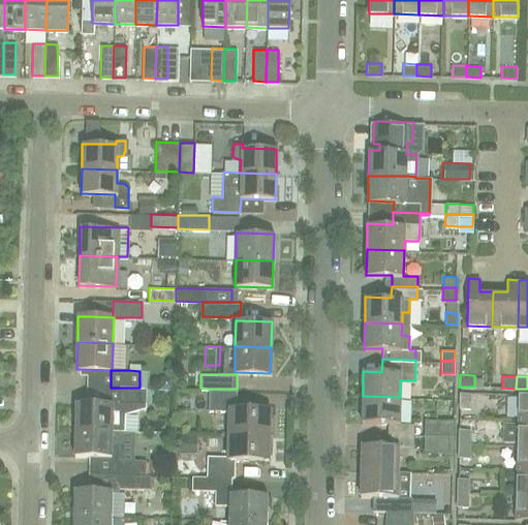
[(146,389),(140,388),(119,388),(119,404),(86,403),(75,403),(74,429),(111,429),(123,430),(124,412),(137,409),(145,407),(145,402),(146,389)]
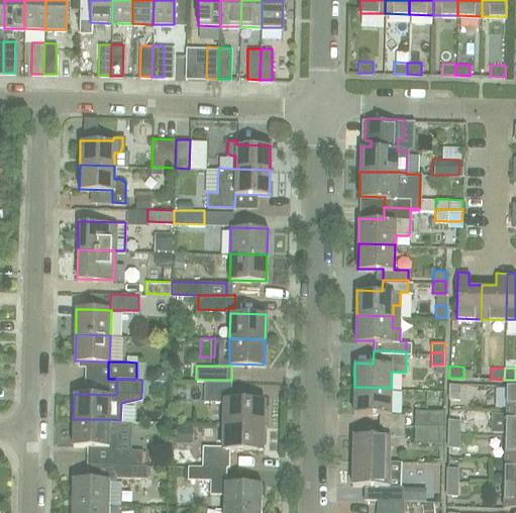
[(223,401),(223,423),(263,424),(264,400),(230,399),(231,380),(204,380),(204,400),(223,401)]
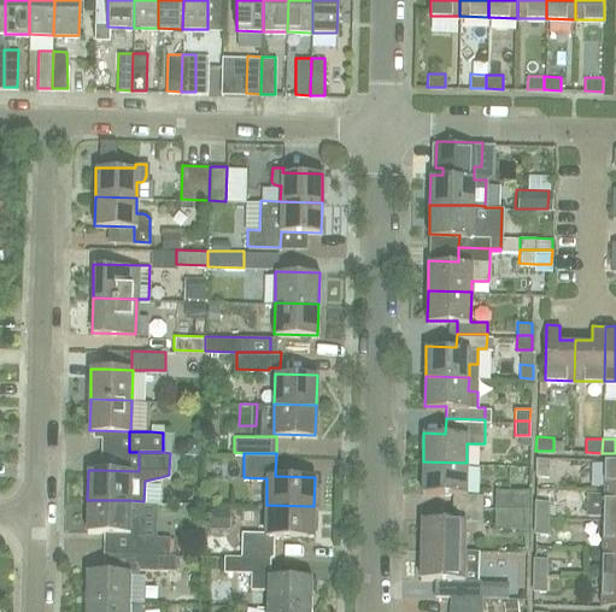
[(535,457),(535,475),(549,475),(549,458),(535,457)]
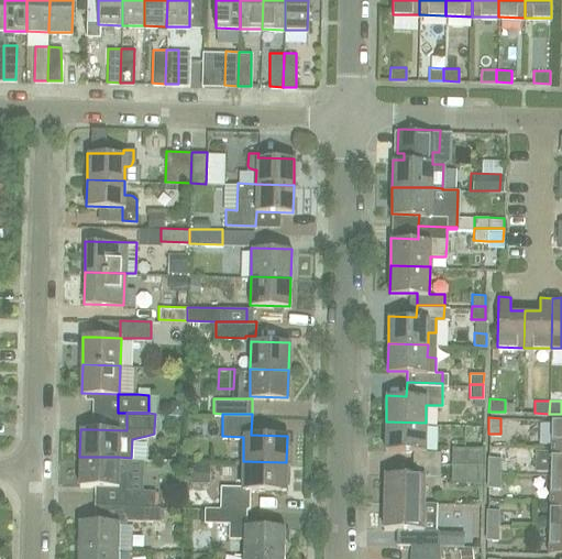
[(561,419),(551,419),(551,447),(561,446),(561,419)]
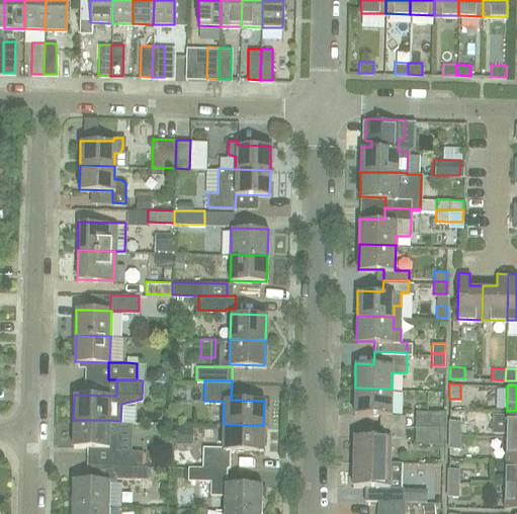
[(354,413),(379,414),(379,424),(405,425),(405,414),(391,414),(392,389),(355,388),(354,413)]
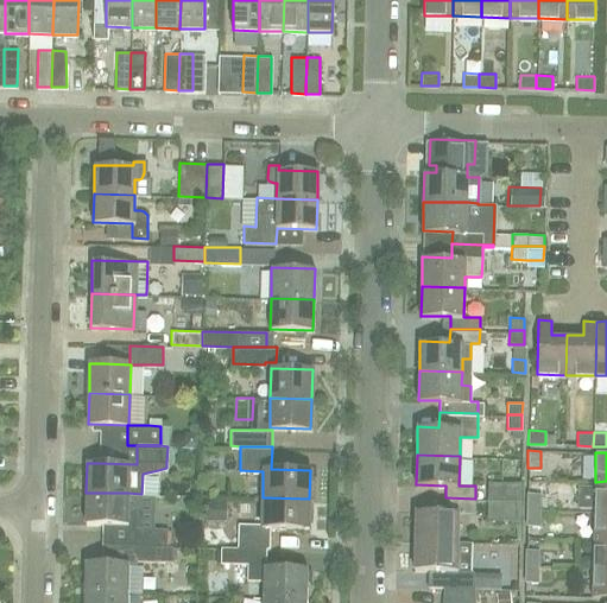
[(485,499),(518,500),(518,481),(485,481),(485,499)]
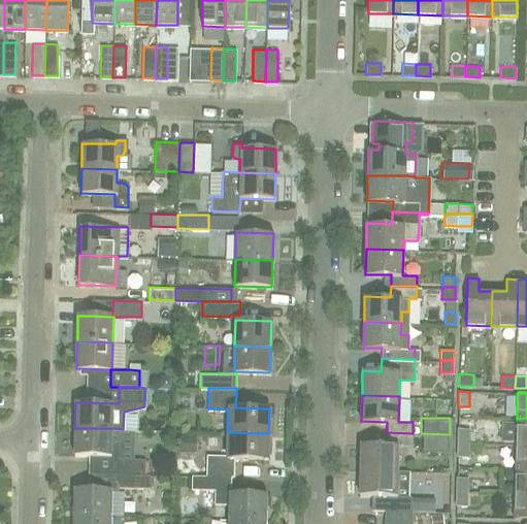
[(526,418),(517,419),(516,444),(526,443),(526,418)]
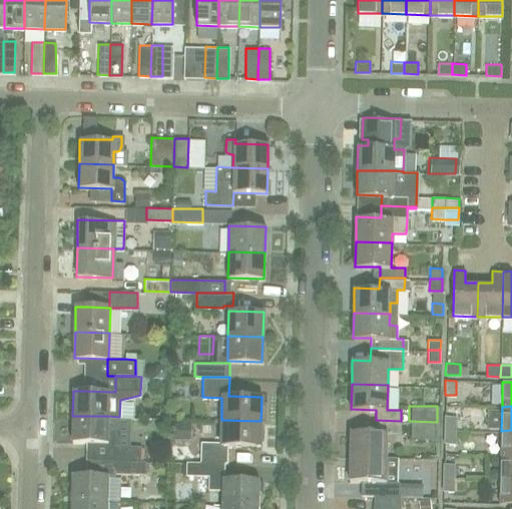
[(444,415),(444,429),(455,430),(455,416),(444,415)]
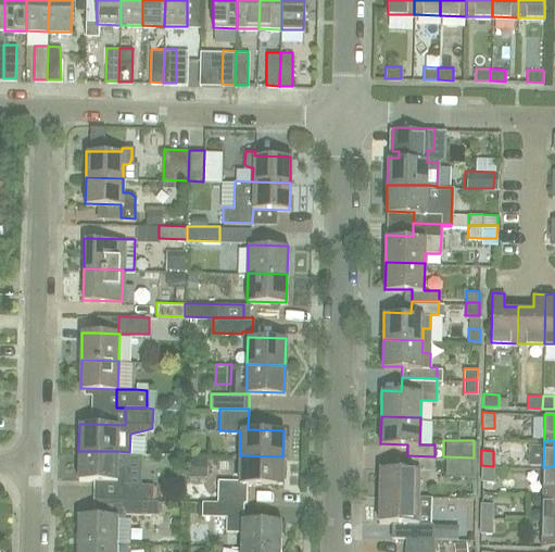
[(78,451),(78,479),(93,479),(123,480),(123,483),(123,498),(124,498),(151,499),(151,498),(152,485),(152,484),(139,484),(129,483),(129,466),(115,465),(116,451),(78,451)]
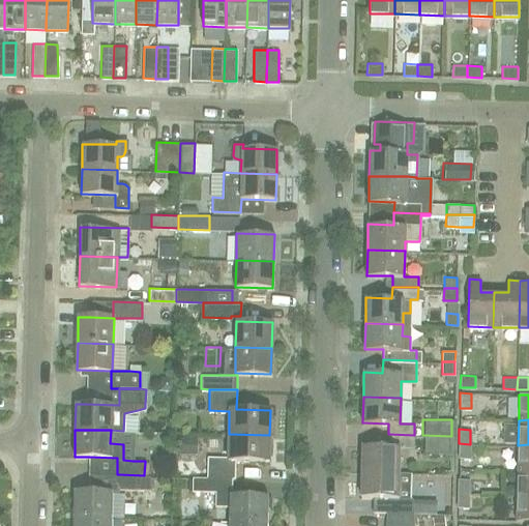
[(232,477),(235,477),(235,459),(269,460),(269,435),(229,434),(228,457),(207,457),(207,476),(232,477)]
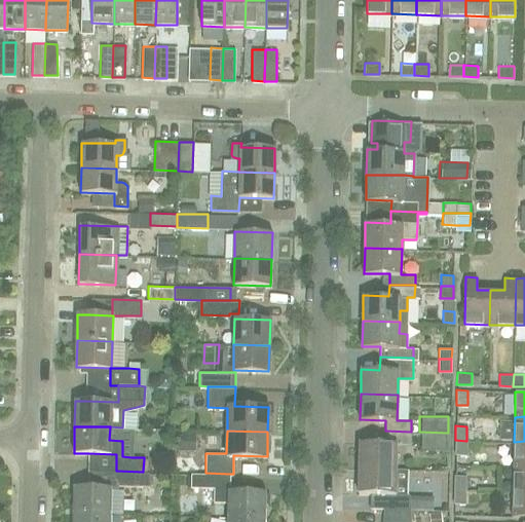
[(411,432),(385,431),(385,442),(359,441),(359,467),(396,468),(396,442),(410,443),(411,432)]
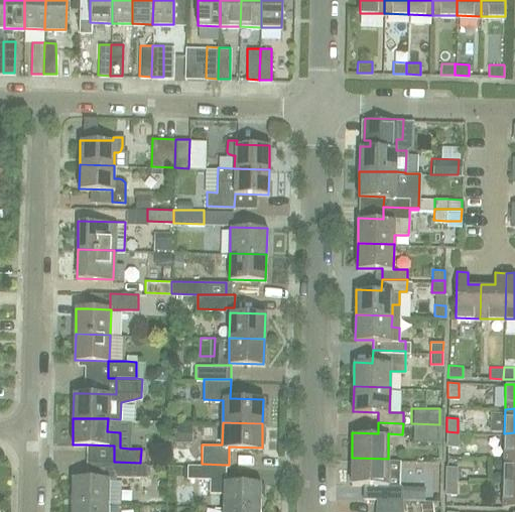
[(439,424),(411,423),(411,440),(439,441),(439,424)]
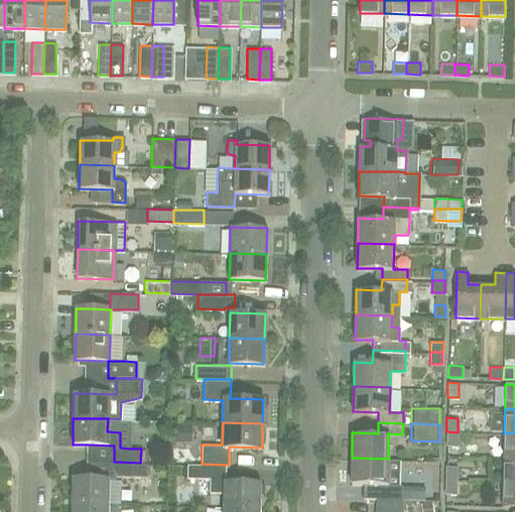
[(458,444),(458,432),(446,431),(446,445),(458,444)]
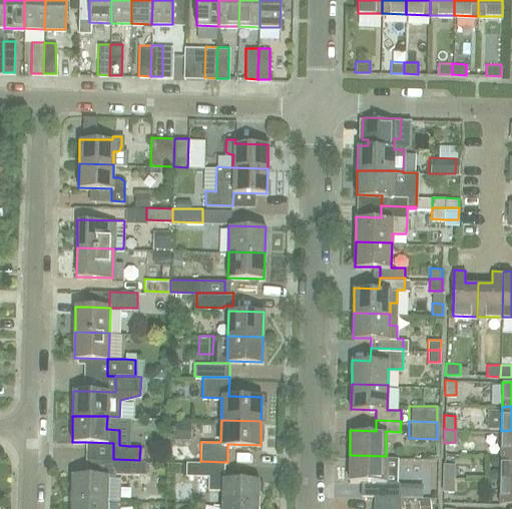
[(511,430),(501,431),(501,455),(511,455),(511,430)]
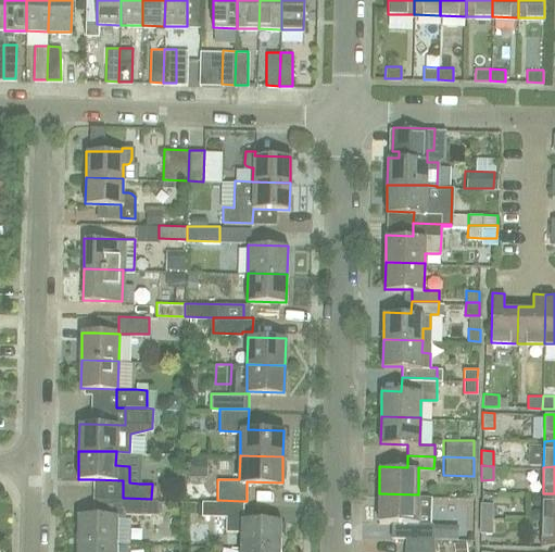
[(391,536),(405,537),(432,537),(433,522),(430,522),(431,496),(418,494),(379,493),(378,521),(390,521),(391,536)]
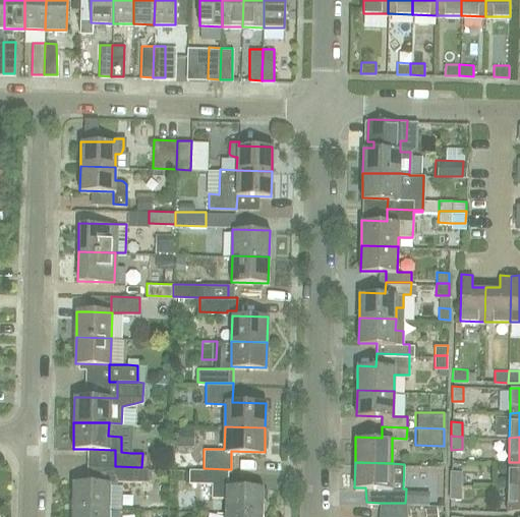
[(519,462),(509,462),(508,486),(519,485),(519,462)]
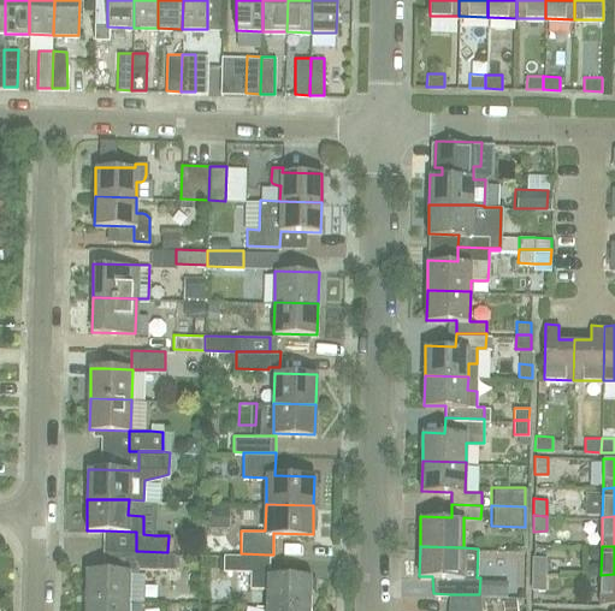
[(494,577),(494,568),(509,568),(510,550),(482,550),(482,577),(494,577)]
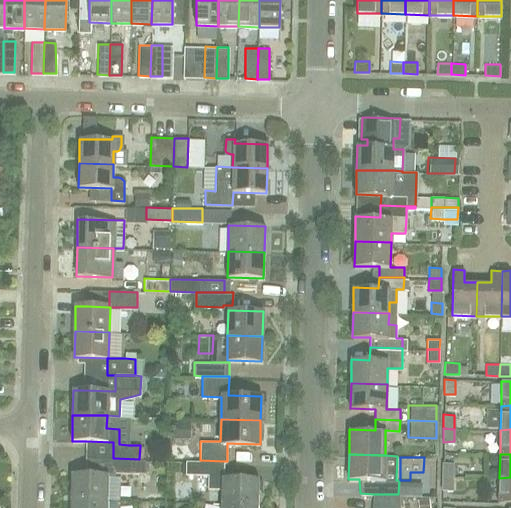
[(144,471),(144,461),(144,459),(139,459),(114,458),(114,472),(144,472),(144,471)]
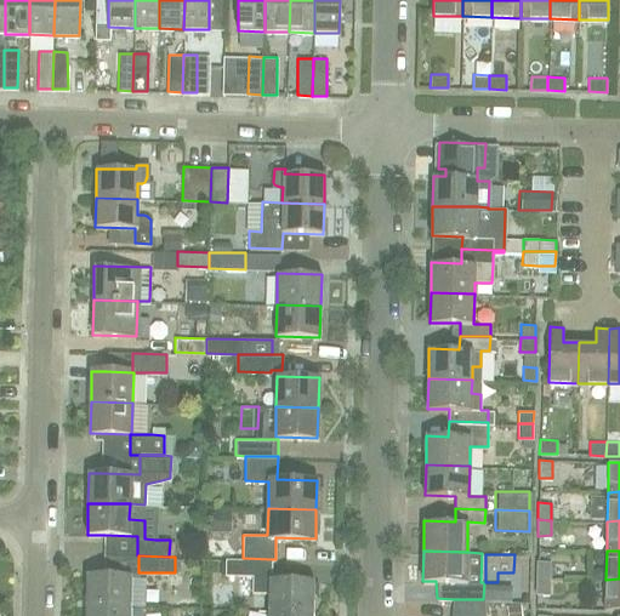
[(271,579),(272,559),(243,558),(226,558),(226,574),(254,574),(252,591),(269,591),(268,610),(313,611),(314,580),(271,579)]
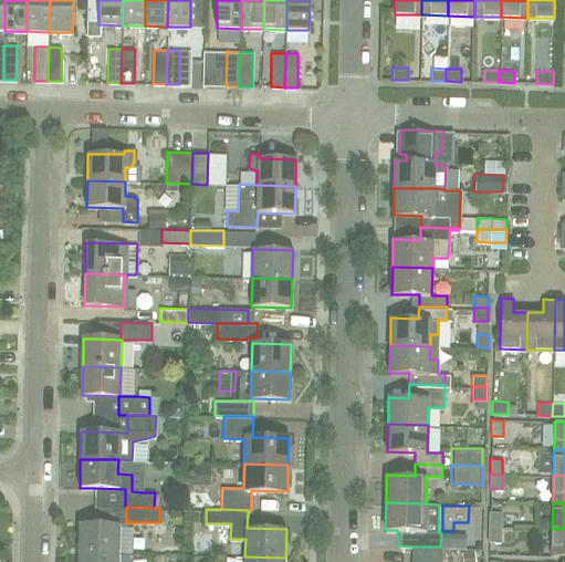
[(489,511),(489,527),(501,528),(501,511),(489,511)]
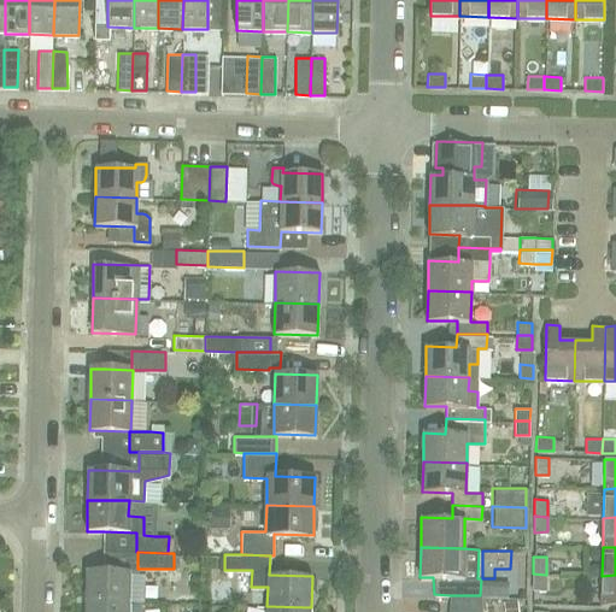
[(130,574),(130,571),(119,571),(103,571),(86,570),(86,601),(130,602),(130,574)]
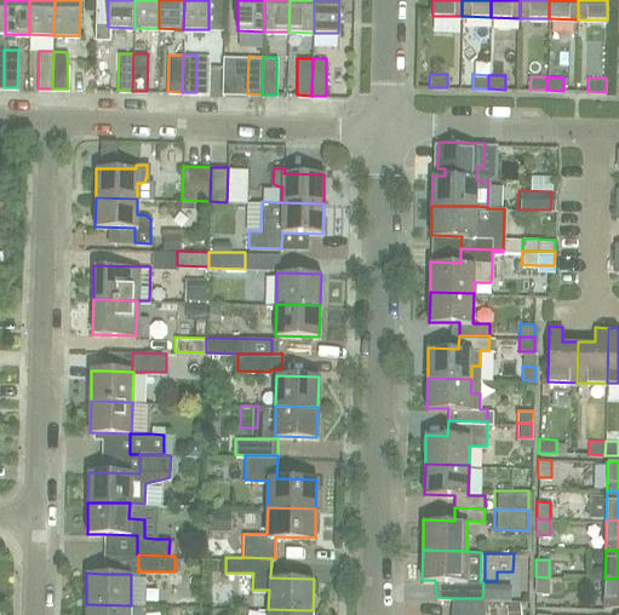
[(549,593),(549,578),(536,576),(536,592),(549,593)]
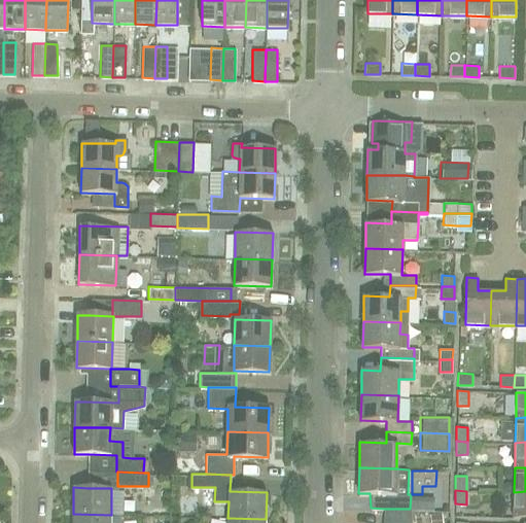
[(525,491),(514,492),(514,517),(525,517),(525,491)]
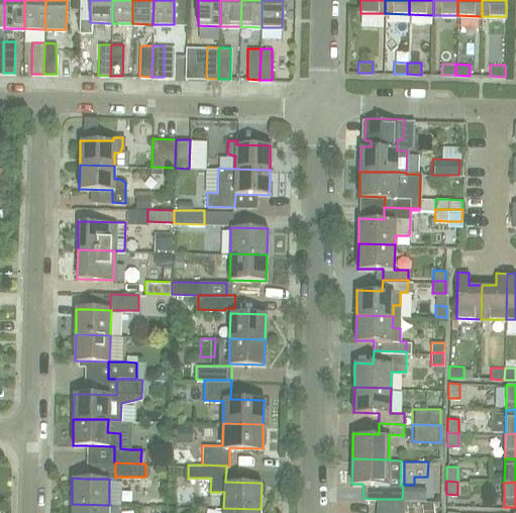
[(403,512),(402,499),(377,499),(375,512),(403,512)]
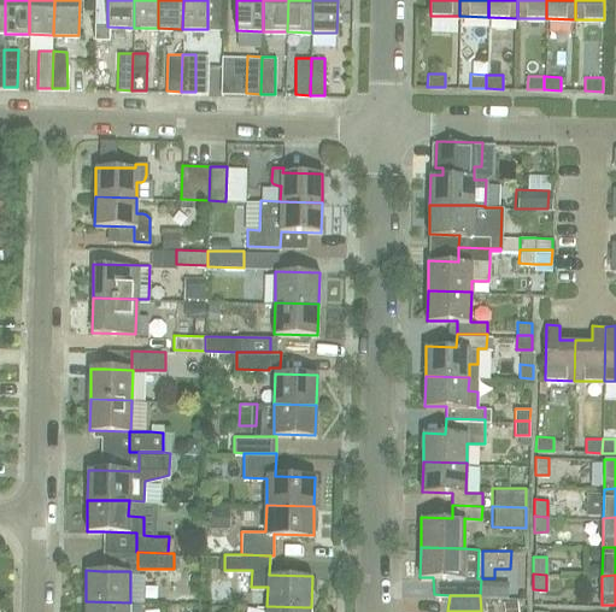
[(129,611),(130,602),(86,601),(84,611),(129,611)]
